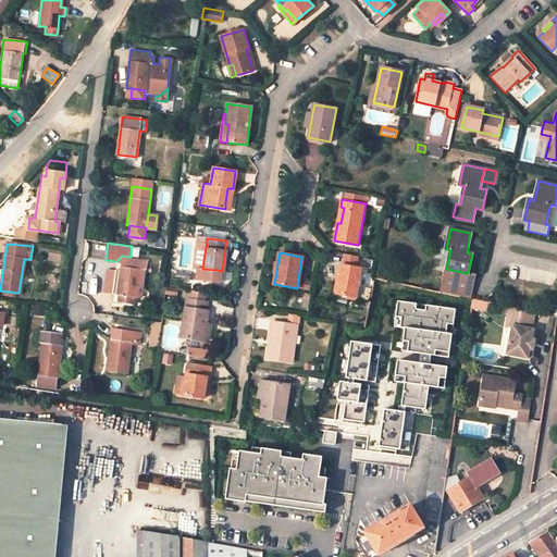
[(342,265),(358,269),(359,256),(343,254),(341,264),(342,265)]
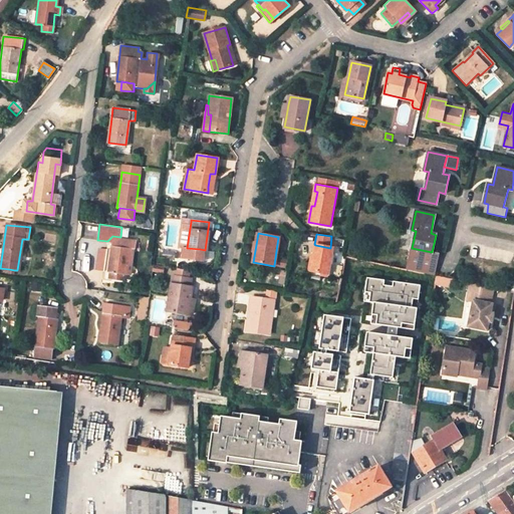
[(134,249),(135,242),(131,242),(131,240),(113,238),(111,249),(107,248),(103,279),(129,283),(132,266),(127,265),(130,248),(134,249)]
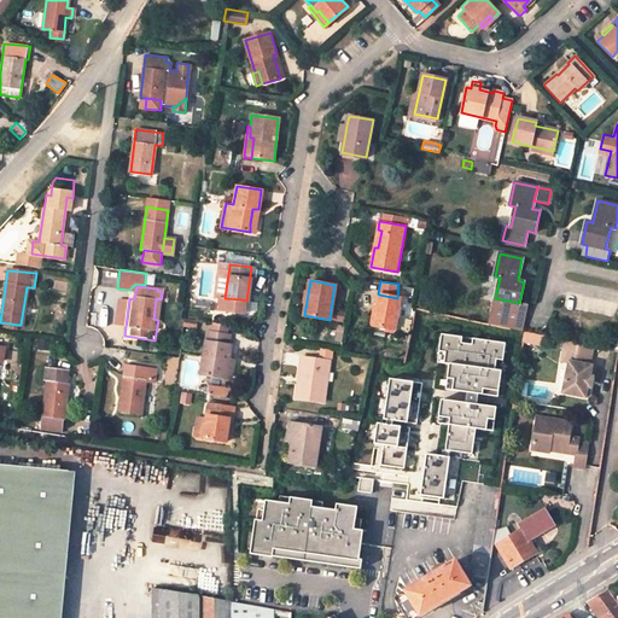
[(395,330),(401,298),(397,298),(379,295),(373,326),(395,330)]
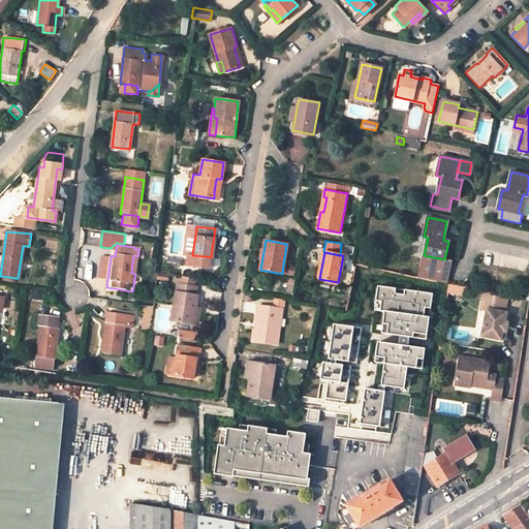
[(188,254),(187,254),(185,268),(205,270),(206,256),(192,255),(188,254)]
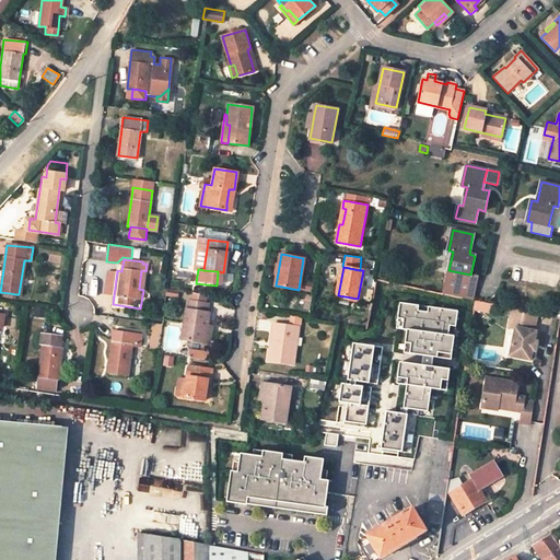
[(470,275),(448,270),(444,293),(477,300),(480,277),(470,275)]
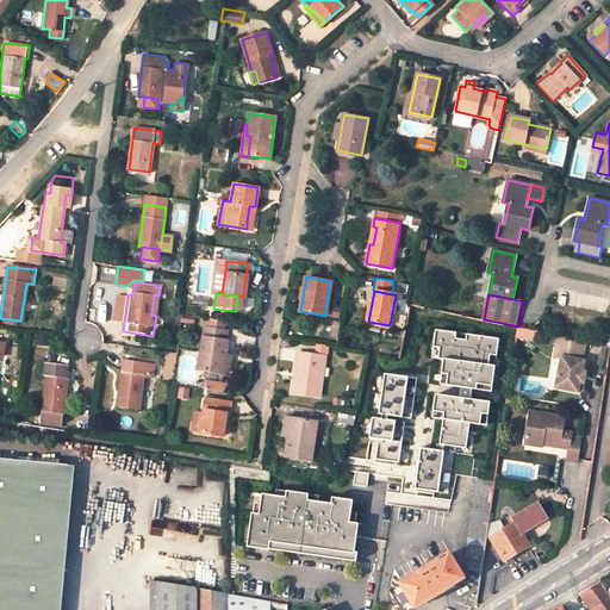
[(340,309),(327,306),(325,315),(338,317),(340,309)]
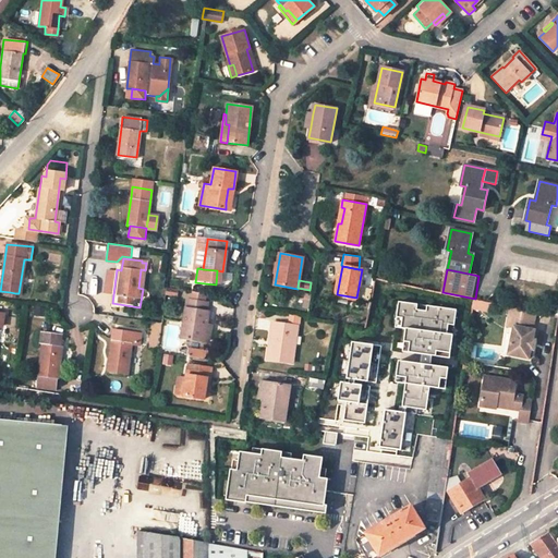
[(203,293),(189,291),(187,301),(202,303),(203,293)]
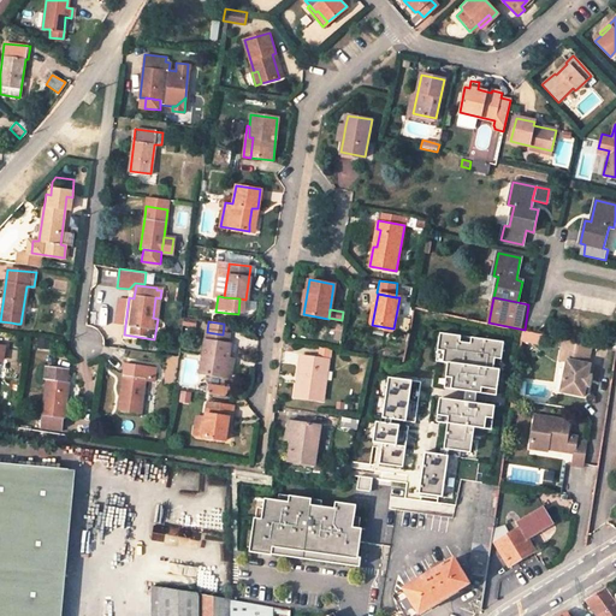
[(525,330),(522,339),(540,343),(543,333),(525,330)]
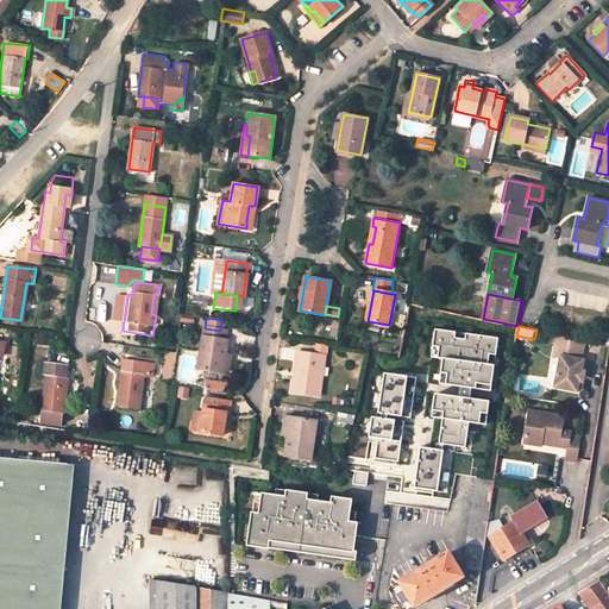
[(221,374),(224,355),(226,340),(223,340),(224,331),(220,331),(205,328),(202,327),(200,338),(195,370),(221,374)]
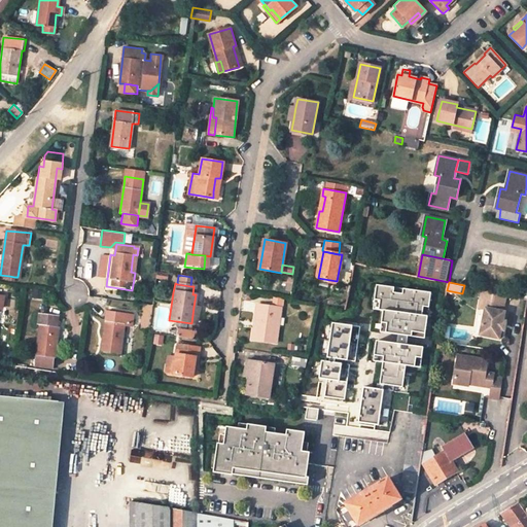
[(394,287),(377,285),(374,300),(380,301),(379,310),(383,311),(381,323),(387,323),(386,332),(412,337),(412,332),(425,334),(427,317),(422,316),(423,307),(428,308),(431,292),(403,288),(402,293),(393,292),(394,287)]
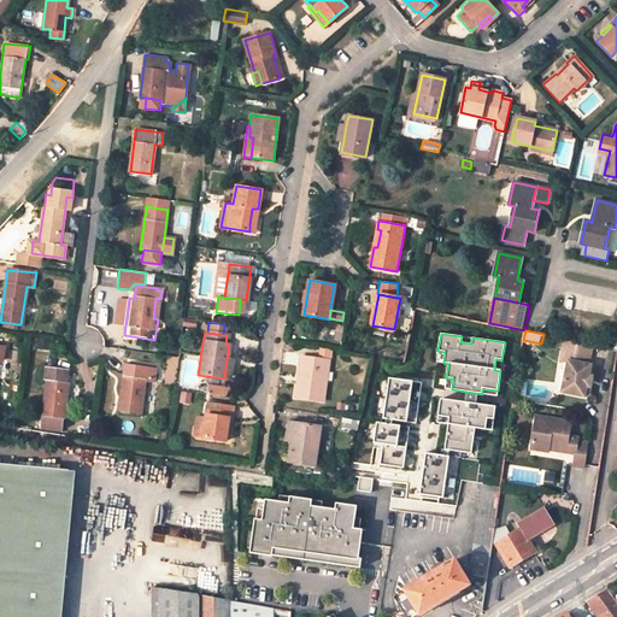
[(611,348),(616,350),(616,347),(616,339),(607,338),(605,347),(611,348)]
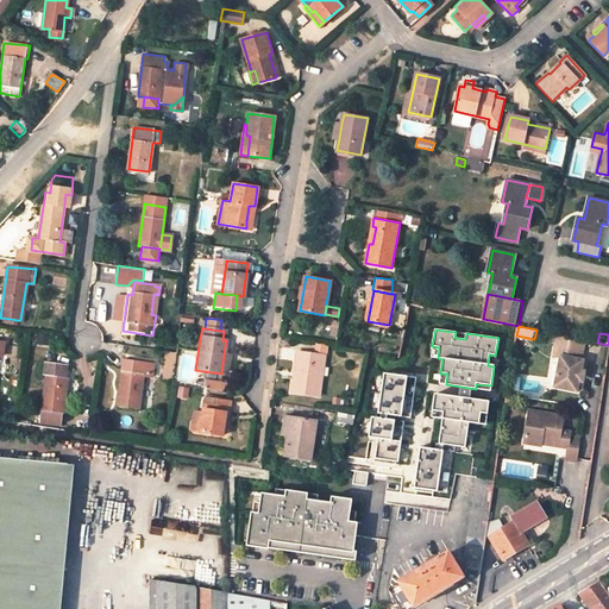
[(563,346),(560,358),(556,385),(577,390),(578,382),(583,382),(584,372),(582,372),(583,362),(582,362),(585,340),(557,334),(554,344),(563,346)]
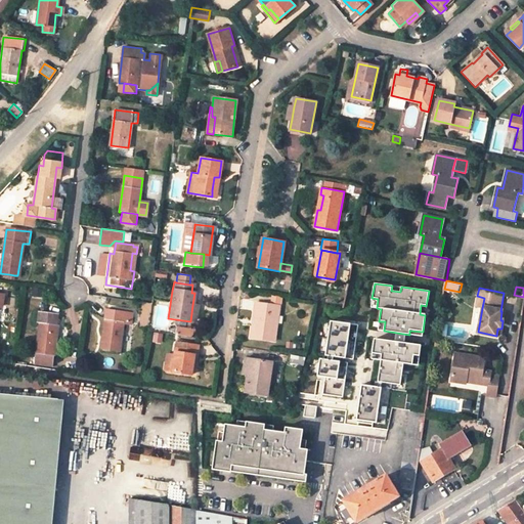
[(270,295),(269,305),(279,306),(280,296),(270,295)]
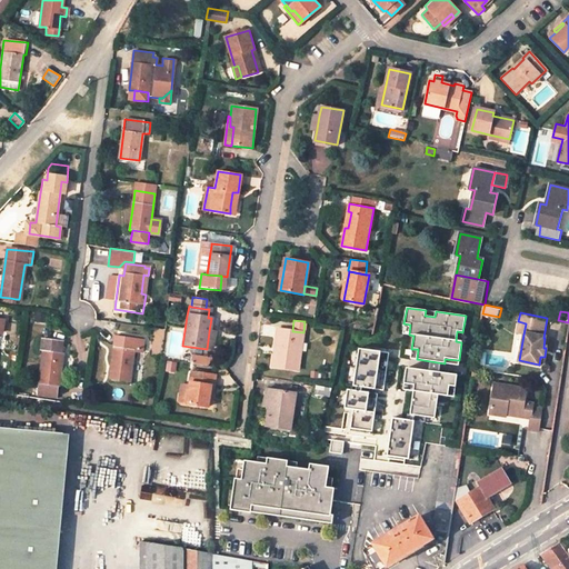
[(516,332),(523,335),(526,323),(518,321),(516,332)]
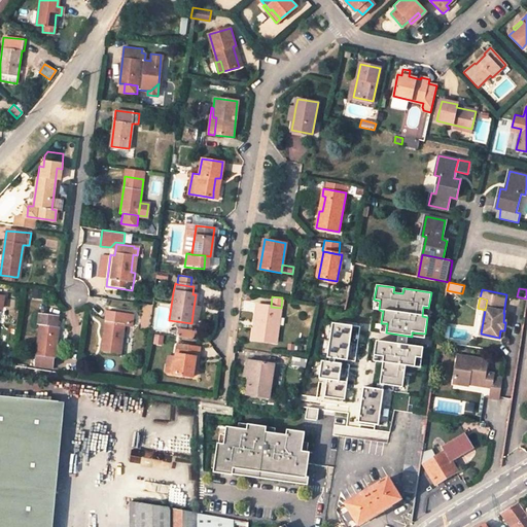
[(252,340),(273,343),(276,317),(280,317),(281,308),(271,307),(257,305),(252,340)]
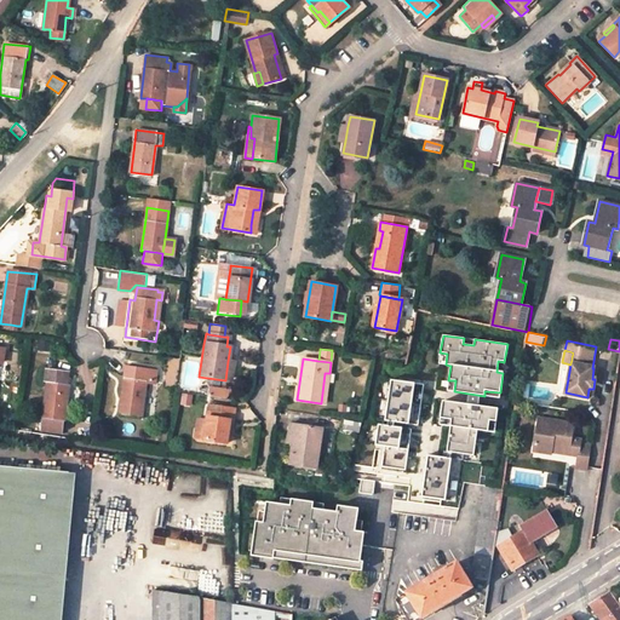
[(155,382),(156,373),(153,373),(154,369),(126,366),(125,378),(120,414),(141,417),(147,380),(155,382)]
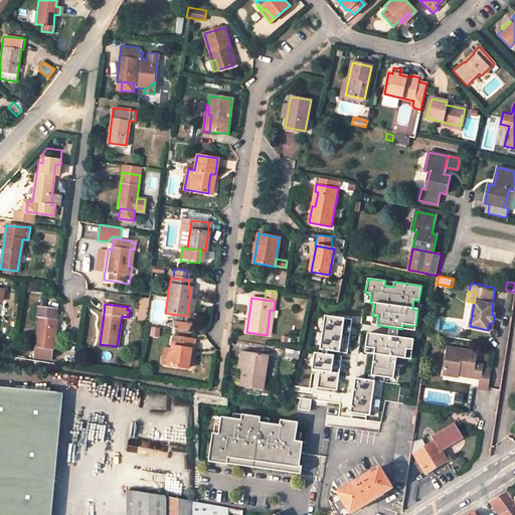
[(57,318),(55,318),(56,308),(38,306),(37,317),(39,318),(34,357),(50,359),(51,349),(53,349),(57,318)]
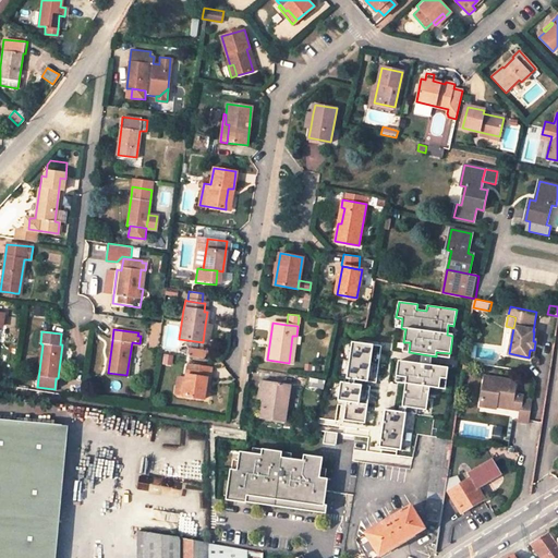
[(381,346),(352,342),(347,379),(376,383),(381,346)]
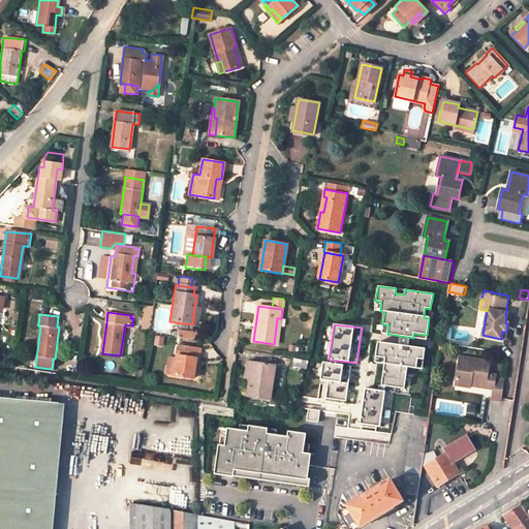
[(197,341),(199,333),(182,329),(180,337),(197,341)]
